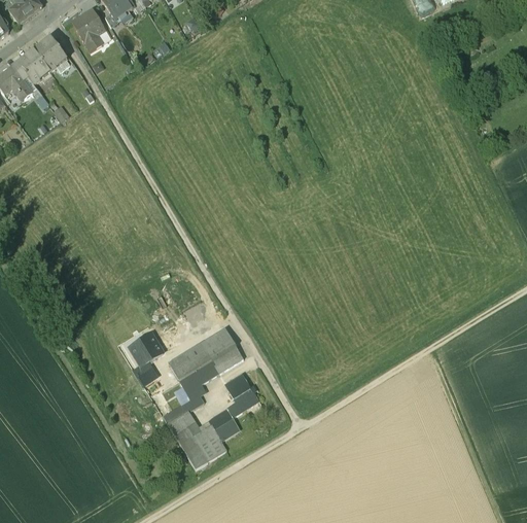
[(4,0),(3,1),(19,21),(41,4),(37,0),(4,0)]
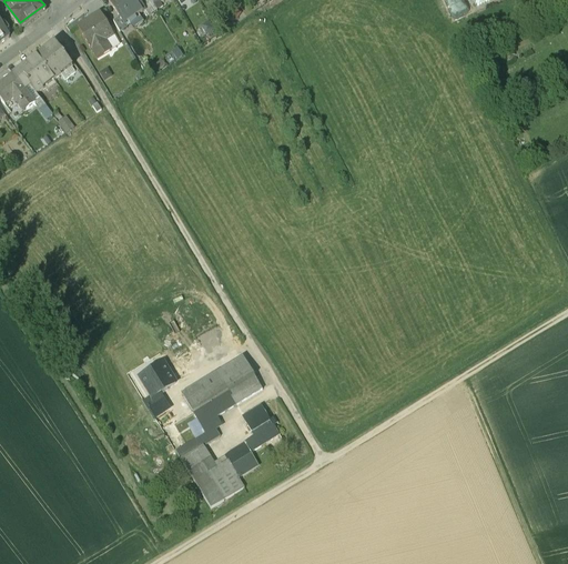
[(124,21),(144,8),(142,4),(139,0),(111,0),(120,13),(124,21)]
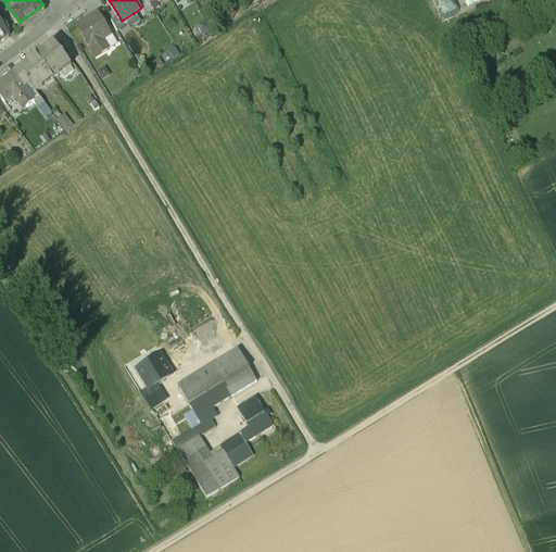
[(98,10),(75,23),(89,46),(90,45),(96,54),(109,47),(101,35),(110,29),(98,10)]
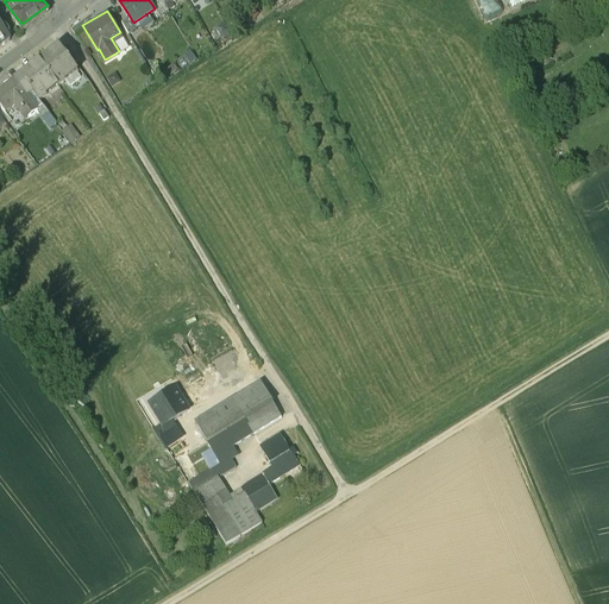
[(133,23),(129,14),(121,19),(129,32),(136,26),(133,23)]
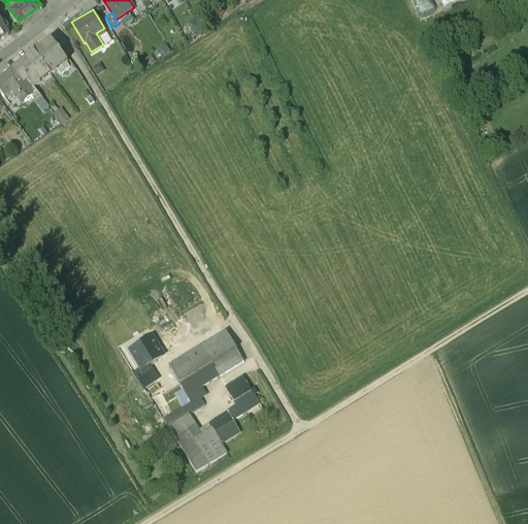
[(0,35),(8,29),(0,17),(0,35)]
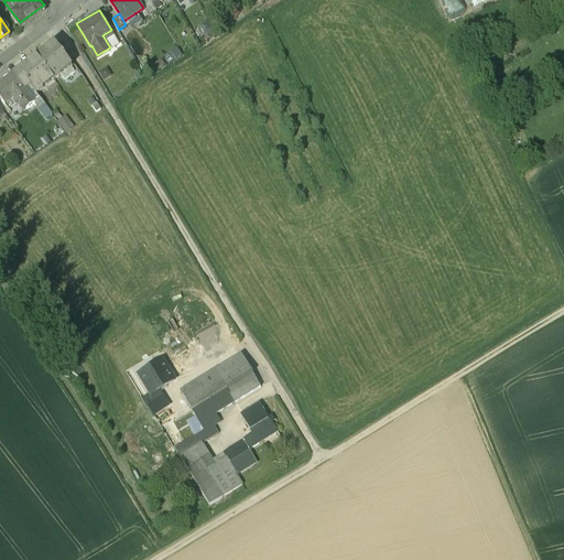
[(54,39),(35,52),(53,76),(60,71),(58,68),(69,60),(54,39)]
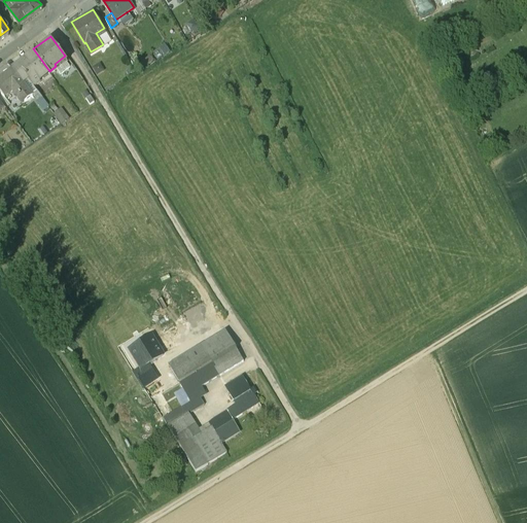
[(49,71),(33,48),(16,62),(33,83),(39,78),(38,76),(47,70),(48,72),(49,71)]
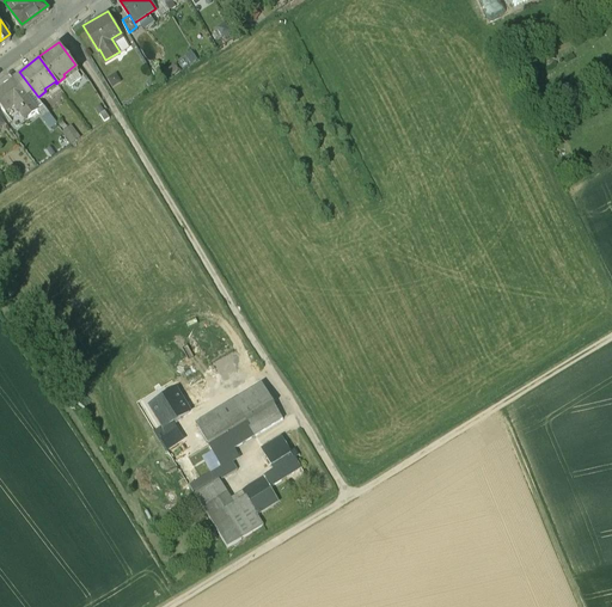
[(43,103),(38,97),(19,72),(0,85),(0,96),(8,108),(17,102),(26,115),(43,103)]
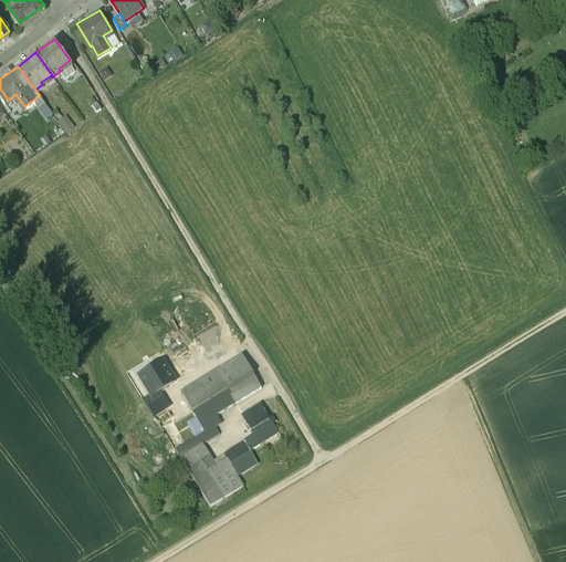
[(96,101),(92,104),(96,110),(101,107),(96,101)]
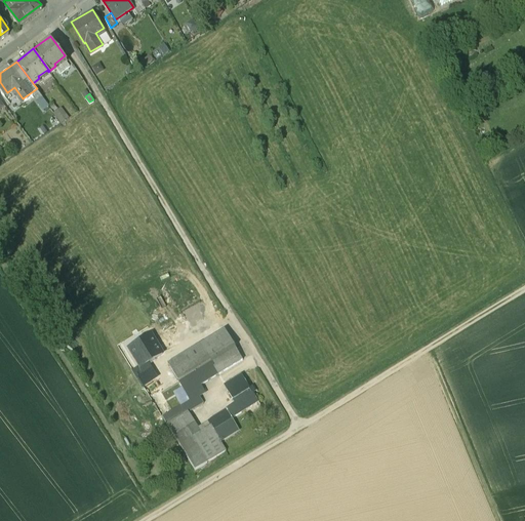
[(55,109),(63,118),(68,114),(61,105),(55,109)]
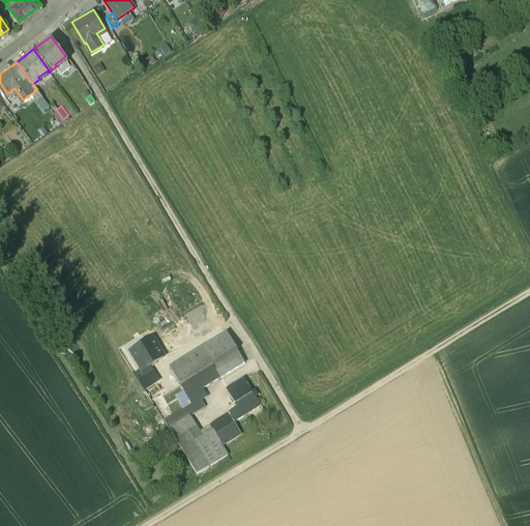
[(198,389),(245,360),(227,330),(171,364),(182,382),(190,377),(198,389)]
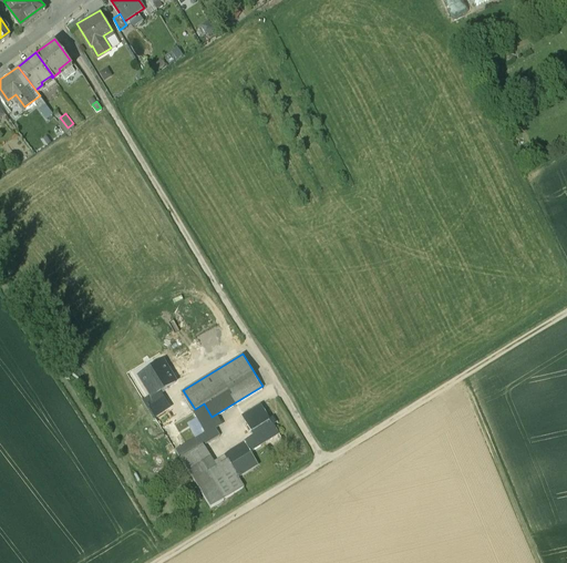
[(163,358),(140,372),(151,392),(155,390),(175,378),(163,358)]
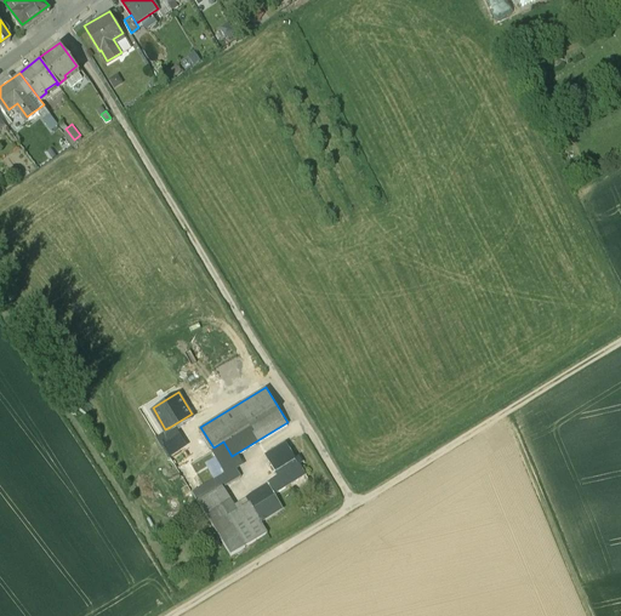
[(170,427),(165,429),(158,434),(171,456),(187,448),(176,429),(170,427)]
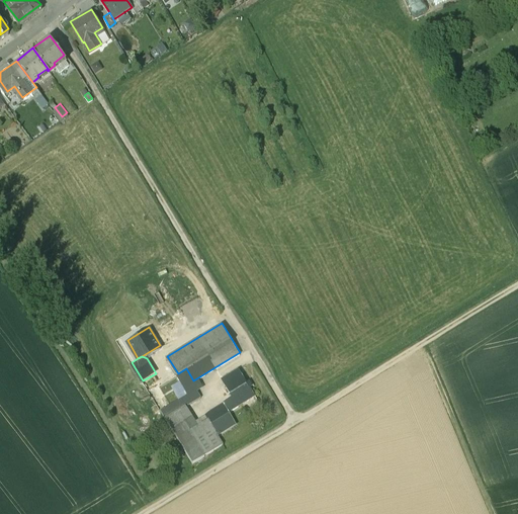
[(232,396),(224,401),(230,410),(241,403),(244,408),(256,401),(246,383),(247,382),(238,367),(221,377),(232,396)]
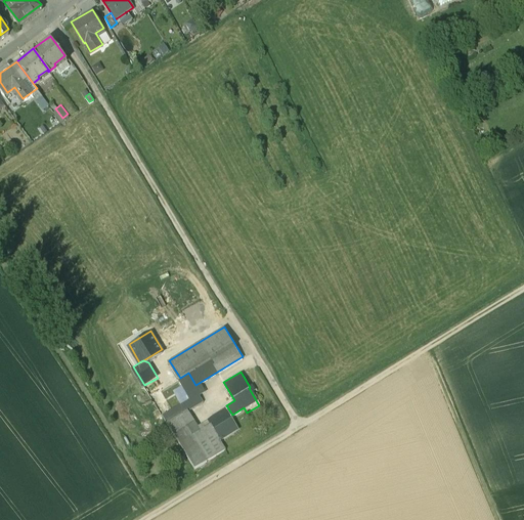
[(204,399),(195,385),(188,373),(180,378),(190,396),(161,414),(166,422),(168,421),(187,408),(204,399)]
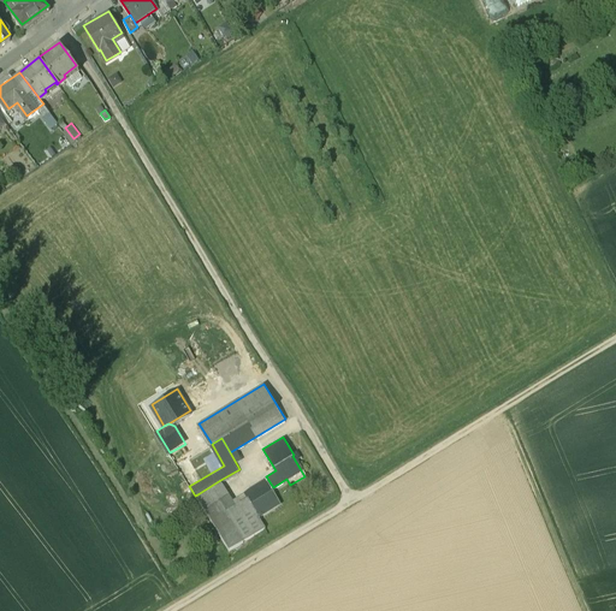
[(247,488),(262,512),(280,500),(273,487),(266,476),(247,488)]
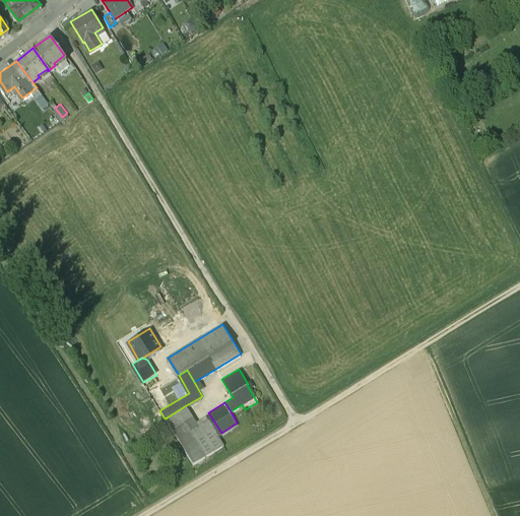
[(191,430),(209,418),(207,415),(196,422),(186,405),(167,417),(193,462),(206,455),(191,430)]
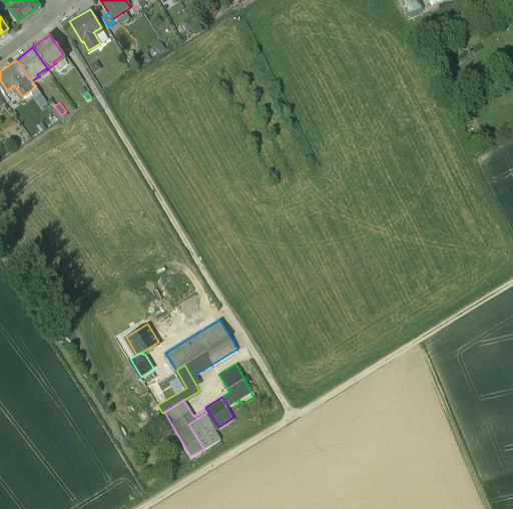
[(221,438),(206,413),(188,424),(203,449),(221,438)]
